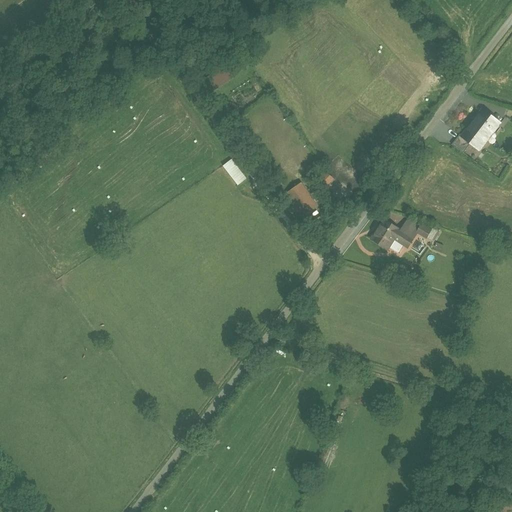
[(223,65),(199,81),(208,94),(232,77),(223,65)]
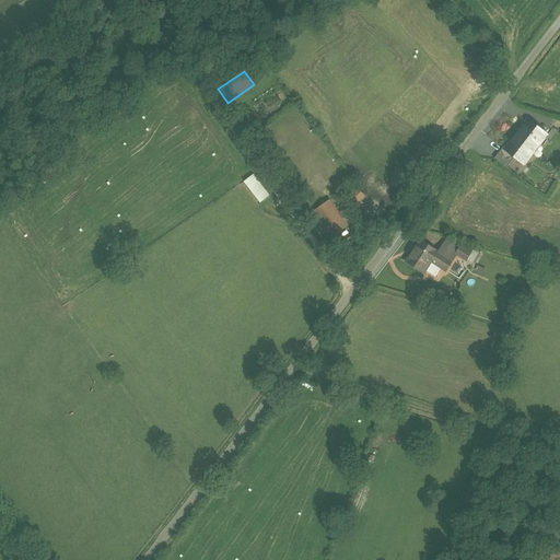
[(529,120),(516,138),(514,137),(505,149),(504,148),(504,149),(514,156),(516,154),(524,160),(538,141),(541,143),(548,135),(529,120)]
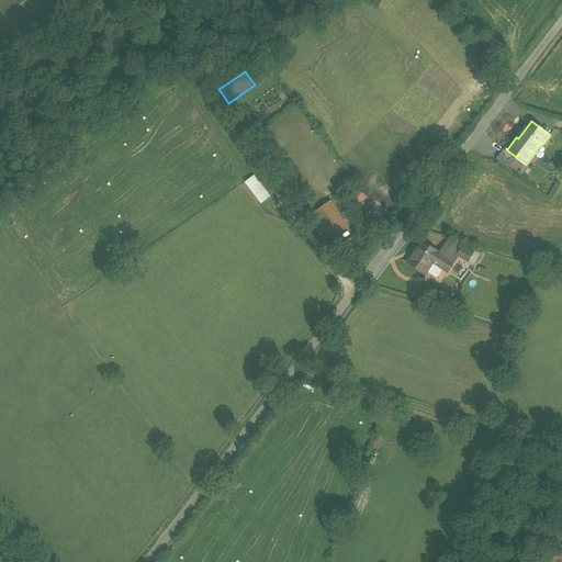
[(516,157),(506,149),(506,148),(505,148),(496,159),(508,168),(516,157)]
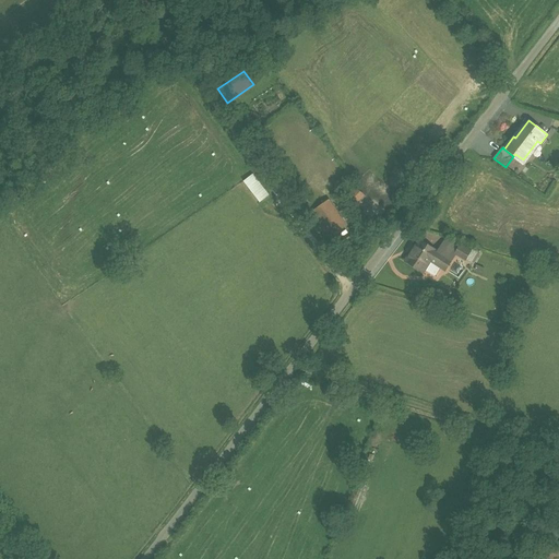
[(241,179),(254,202),(265,195),(251,173),(241,179)]
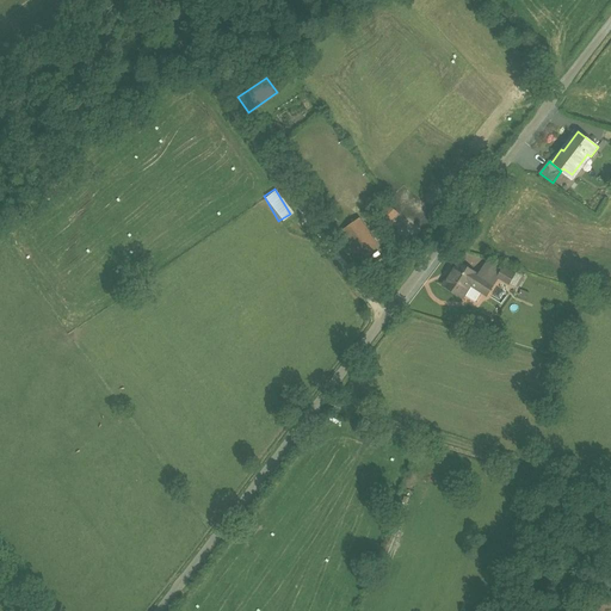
[(388,208),(380,217),(386,223),(395,213),(388,208)]
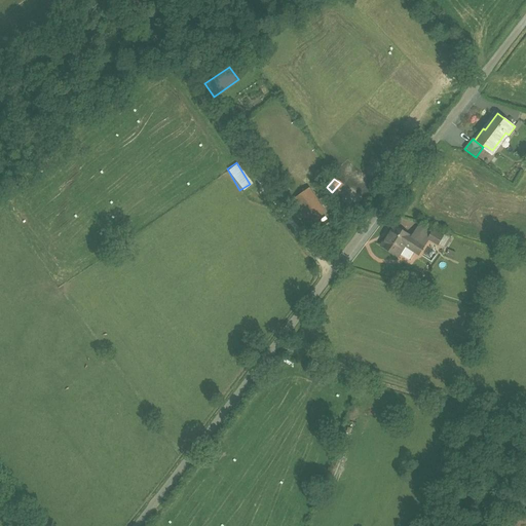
[(307,186),(289,197),(307,224),(325,212),(307,186)]
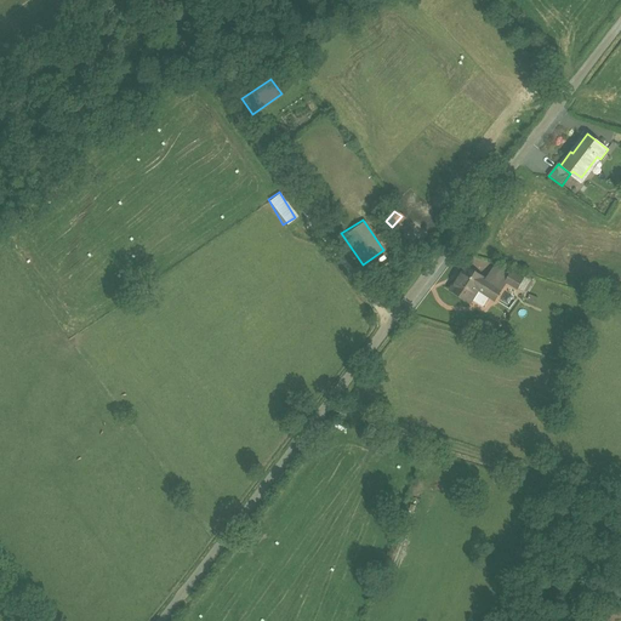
[(485,279),(466,266),(450,290),(471,303),(479,290),(495,300),(502,290),(501,290),(506,281),(505,281),(510,274),(495,265),(485,279)]
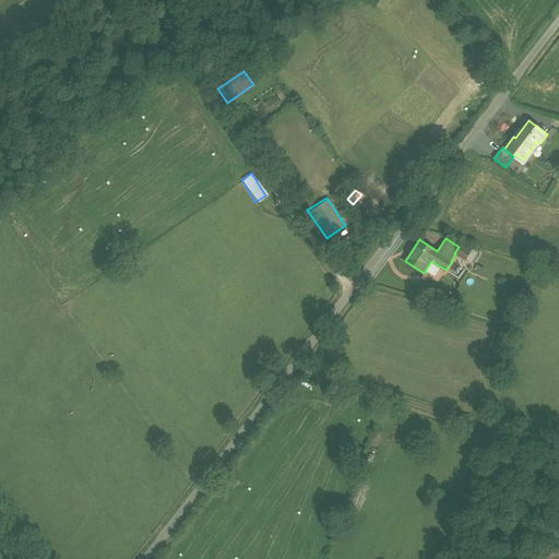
[(471,252),(460,246),(459,247),(454,253),(455,253),(466,260),(471,252)]
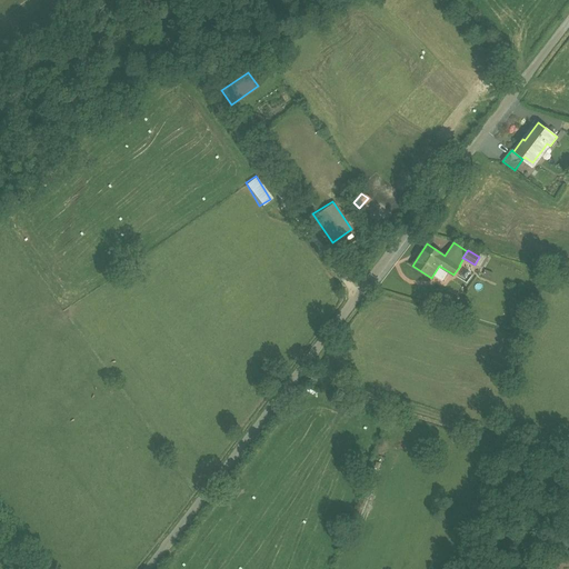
[(479,257),(475,265),(480,268),(481,266),(486,257),(480,253),(479,257)]
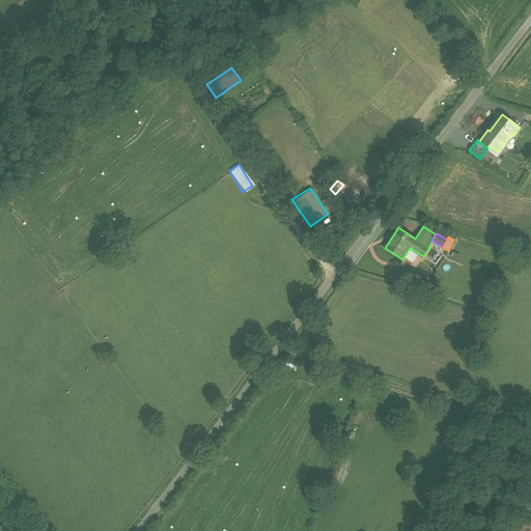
[(513,530),(530,530),(530,521),(513,522),(513,530)]
